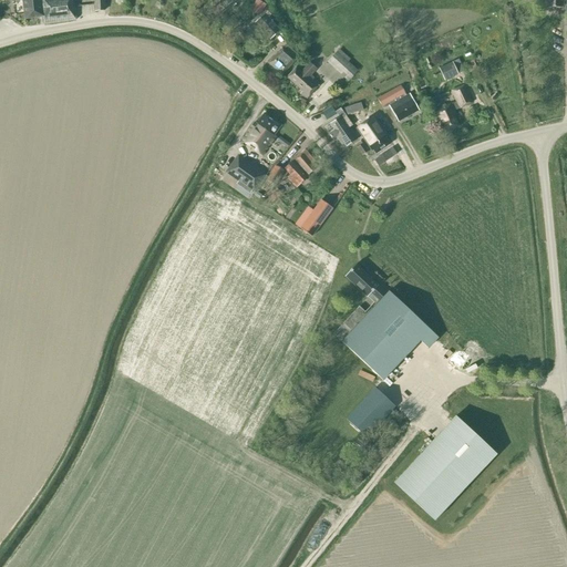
[(44,17),(45,24),(75,20),(72,0),(22,0),(26,19),(44,17)]
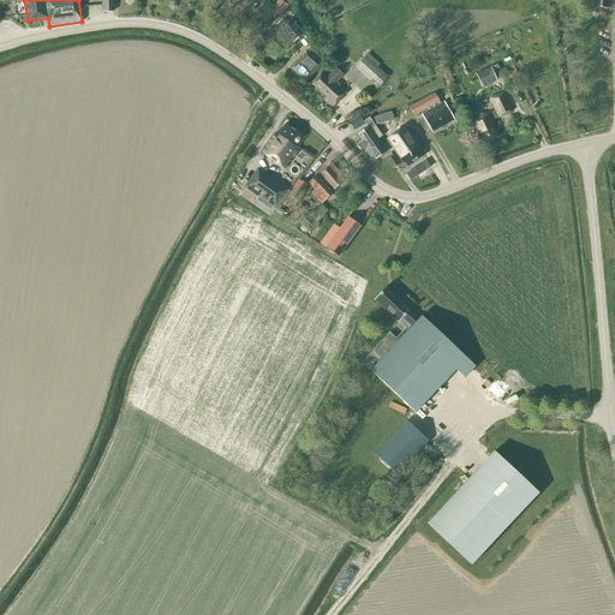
[(101,0),(102,12),(114,12),(113,0),(101,0)]
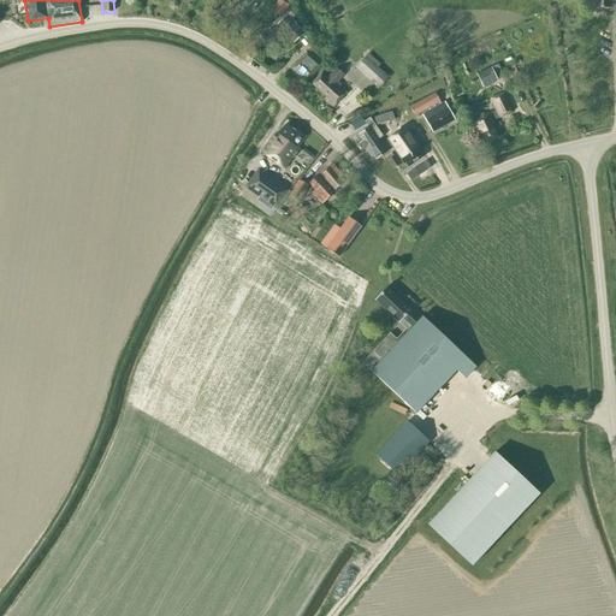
[(282,17),(289,5),(282,1),(274,13),(282,17)]
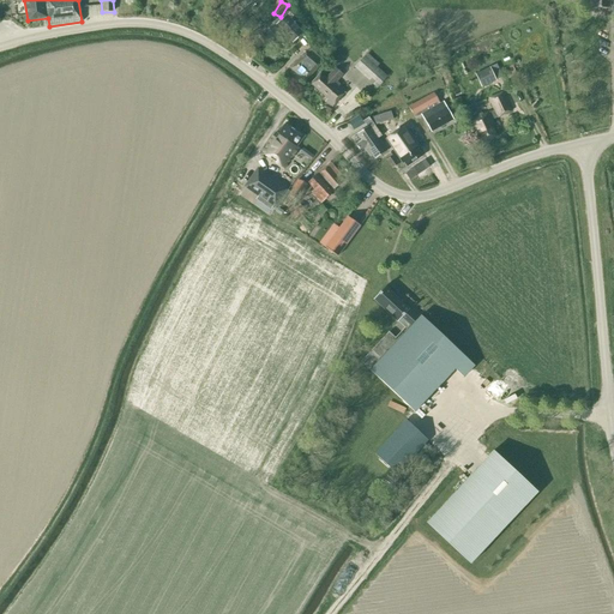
[(275,25),(293,44),(305,34),(287,14),(275,25)]
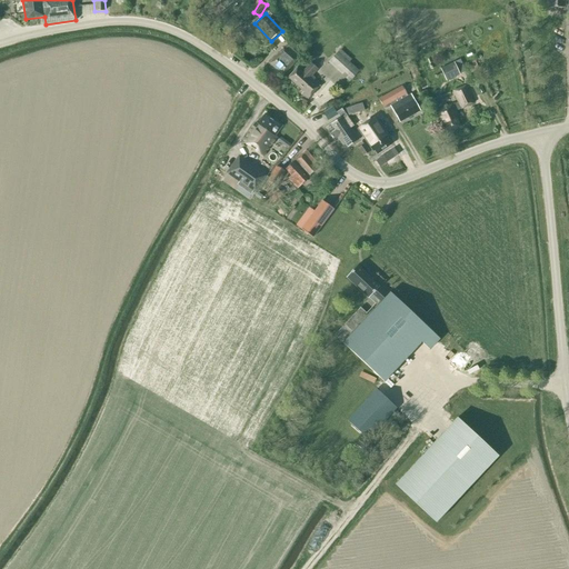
[(299,57),(288,47),(279,56),(278,55),(270,63),(282,76),(291,66),(299,57)]
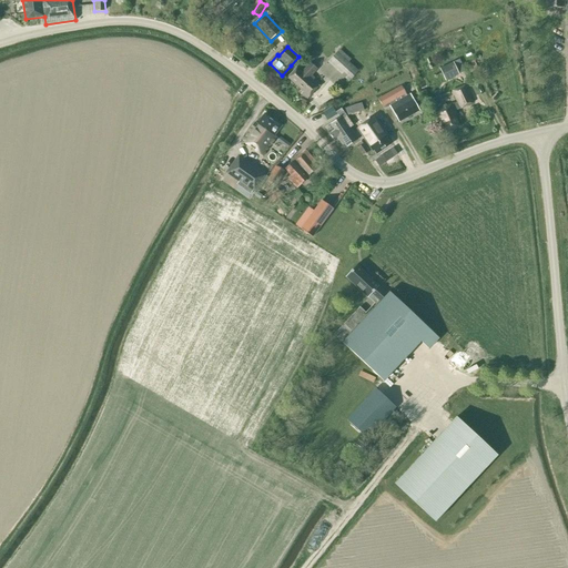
[(327,63),(348,82),(358,71),(348,62),(351,60),(340,49),(327,63)]
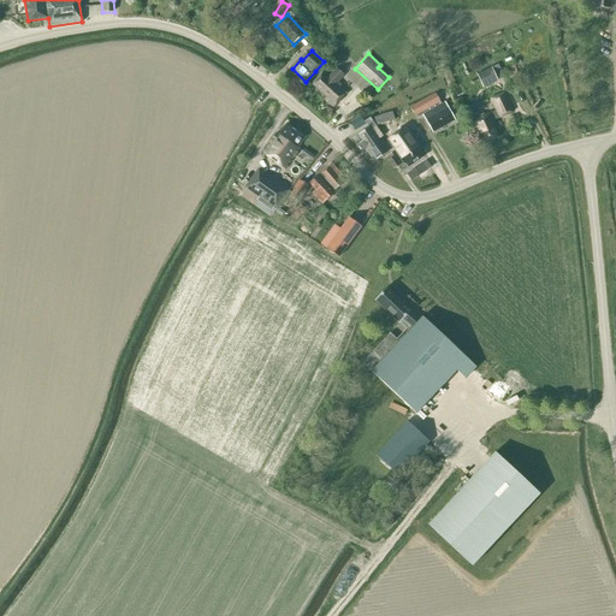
[(477,75),(484,89),(503,80),(501,72),(495,75),(491,67),(477,75)]
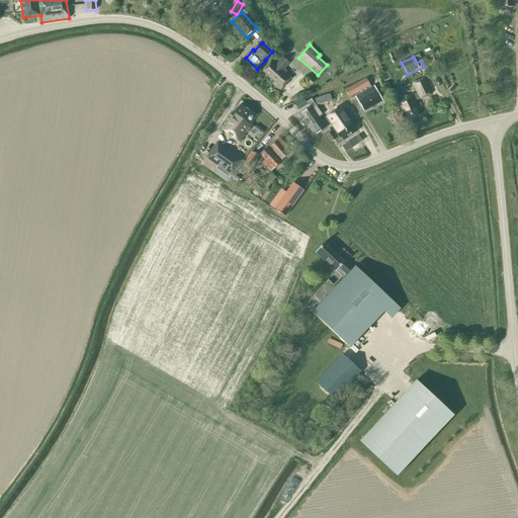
[(283,58),(277,64),(275,66),(271,62),(262,71),(276,84),(274,86),(279,90),(291,76),(284,70),(289,64),(283,58)]
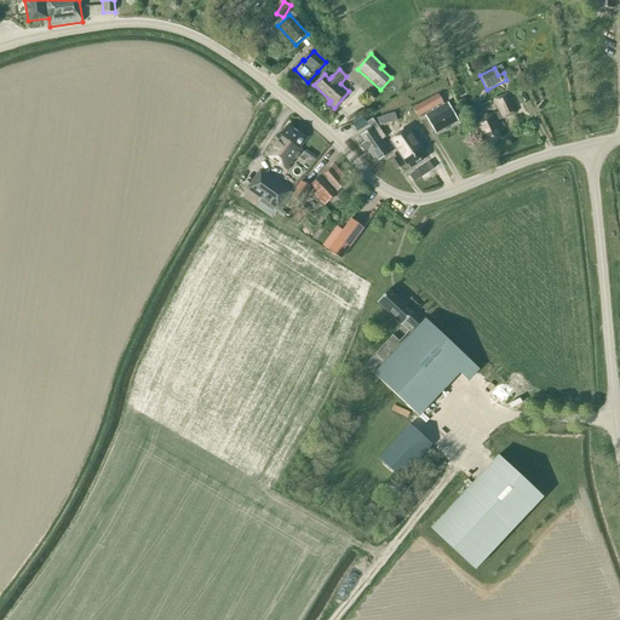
[(481,137),(482,136),(487,145),(501,138),(497,125),(499,124),(497,120),(501,119),(503,119),(517,113),(509,93),(493,99),(499,113),(474,122),(481,137)]
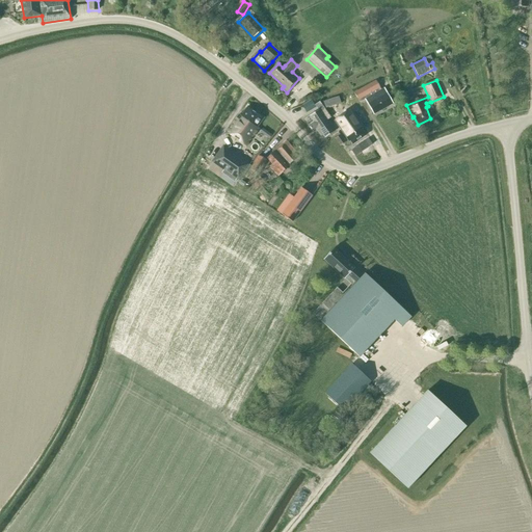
[(384,88),(381,90),(376,81),(354,92),(360,103),(365,100),(373,114),(393,103),(384,88)]
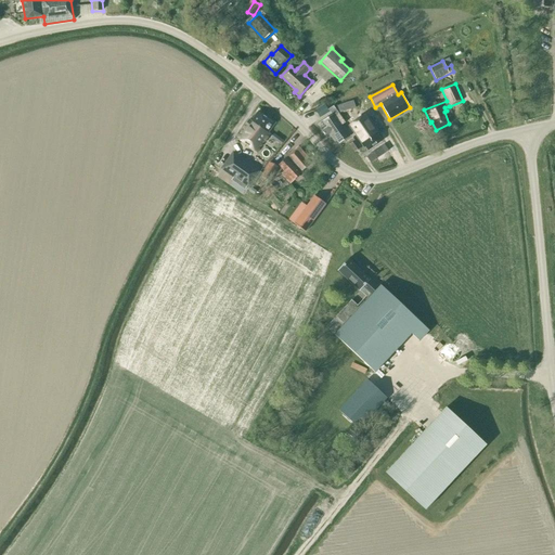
[(336,106),(338,114),(356,108),(353,101),(336,106)]
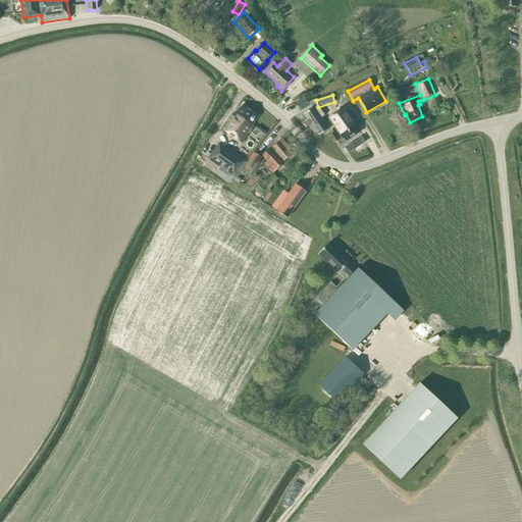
[(296,104),(301,111),(310,106),(305,98),(296,104)]
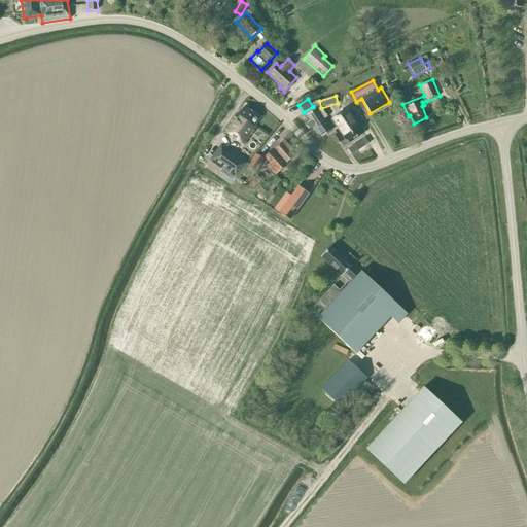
[(318,135),(320,134),(322,136),(332,129),(325,117),(327,116),(321,108),(317,102),(312,105),(315,109),(307,115),(311,120),(306,125),(309,130),(313,127),(318,135)]
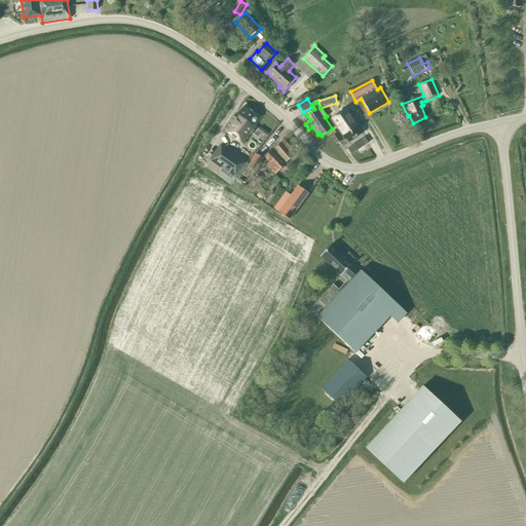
[(245,144),(256,127),(254,125),(260,117),(245,106),(238,114),(236,113),(224,129),(245,144)]
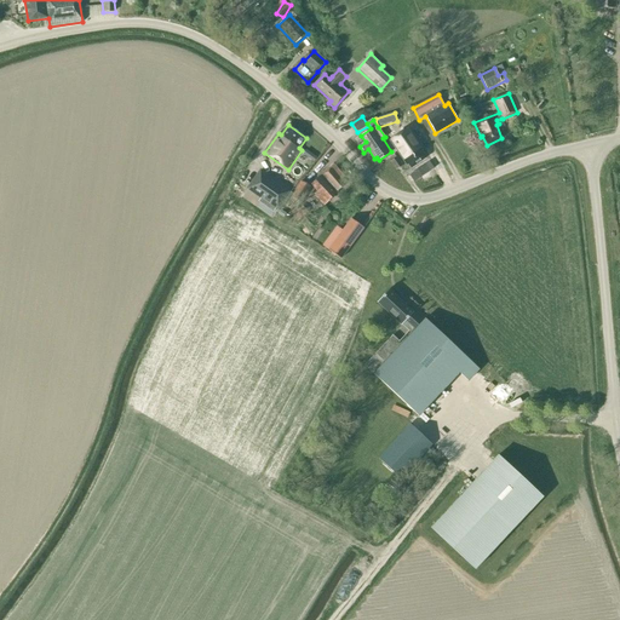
[(390,141),(402,158),(403,158),(411,168),(426,158),(420,149),(422,148),(409,128),(390,141)]
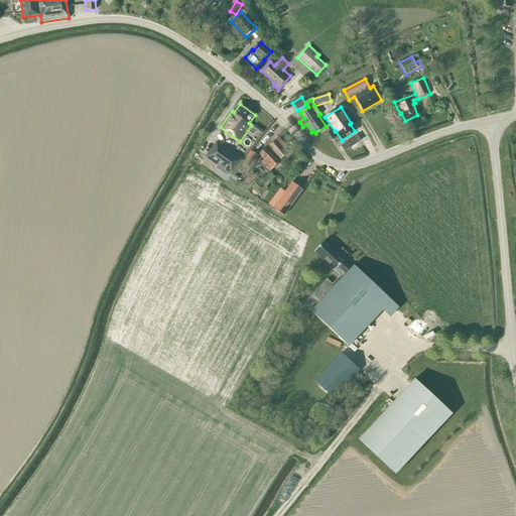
[(328,128),(324,132),(324,133),(330,141),(335,138),(328,128)]
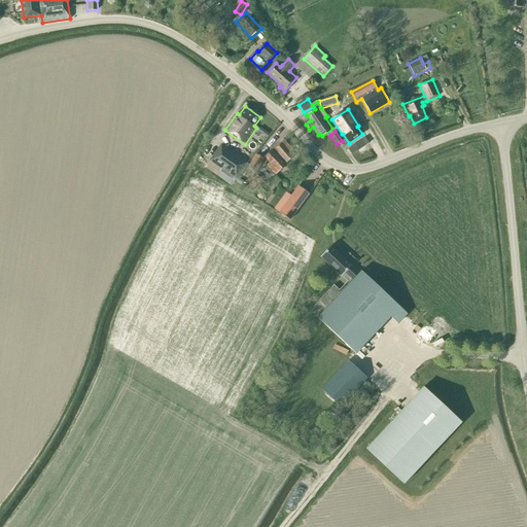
[(283,140),(265,156),(270,163),(268,166),(275,174),(285,165),(284,165),(294,156),(290,151),(292,150),(283,140)]
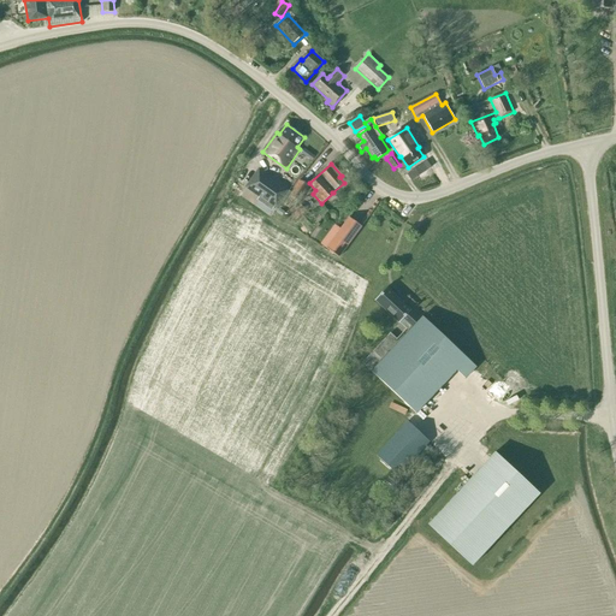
[(260,167),(244,189),(273,209),(289,188),(260,167)]
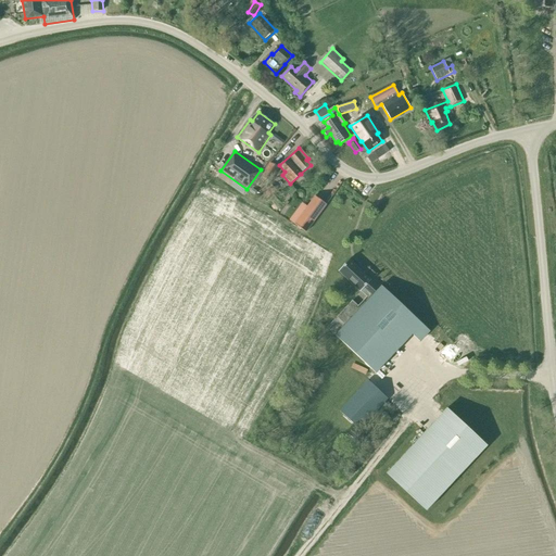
[(268,180),(272,181),(278,167),(269,163),(262,177),(263,177),(262,180),(267,184),(268,180)]
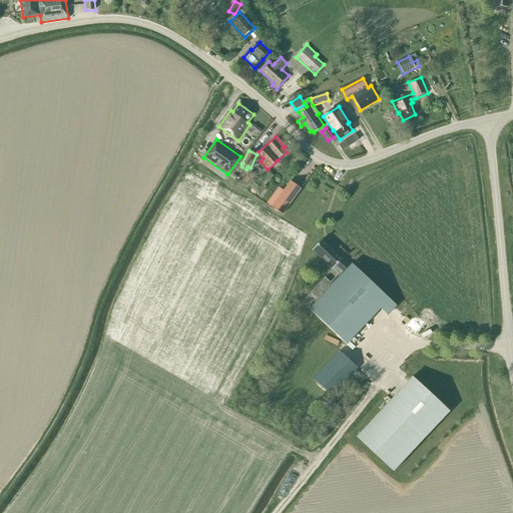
[(254,175),(250,170),(240,178),(245,184),(254,175)]
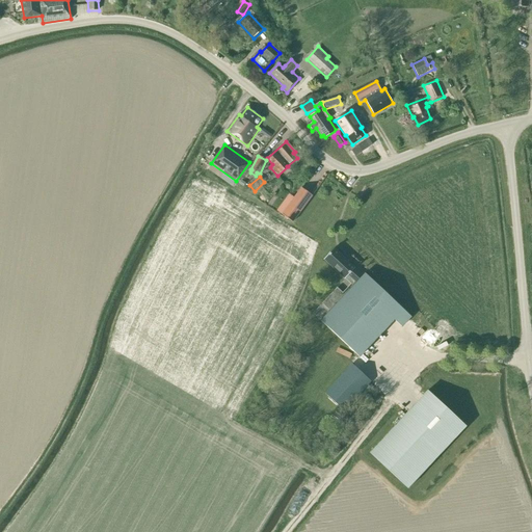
[(301,187),(282,214),(292,221),(312,195),(301,187)]
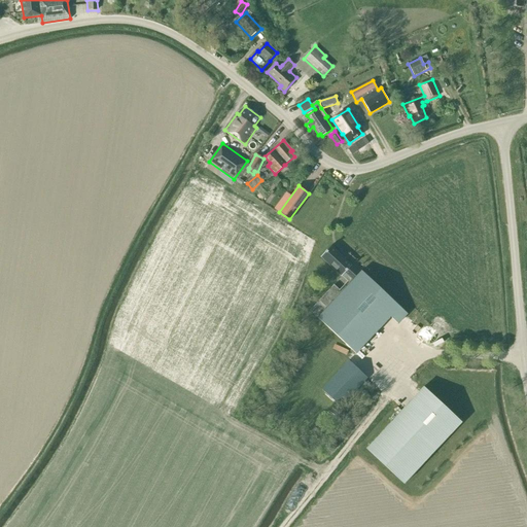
[(339,290),(332,285),(318,301),(326,308),(318,317),(357,353),(379,329),(378,328),(386,319),(387,320),(390,316),(398,323),(408,313),(361,271),(359,273),(351,266),(330,246),(320,257),(341,276),(347,281),(339,290)]
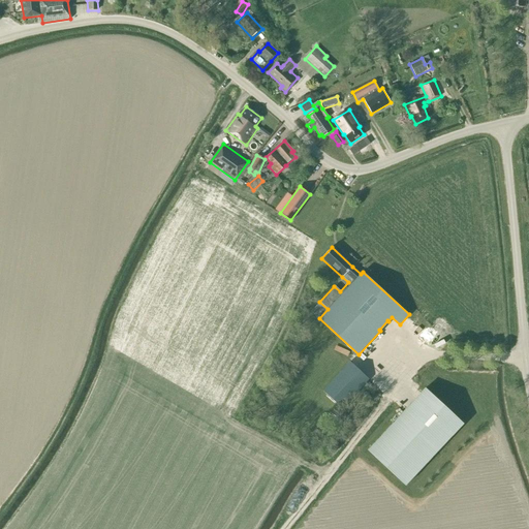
[(323,392),(342,408),(369,379),(350,362),(323,392)]
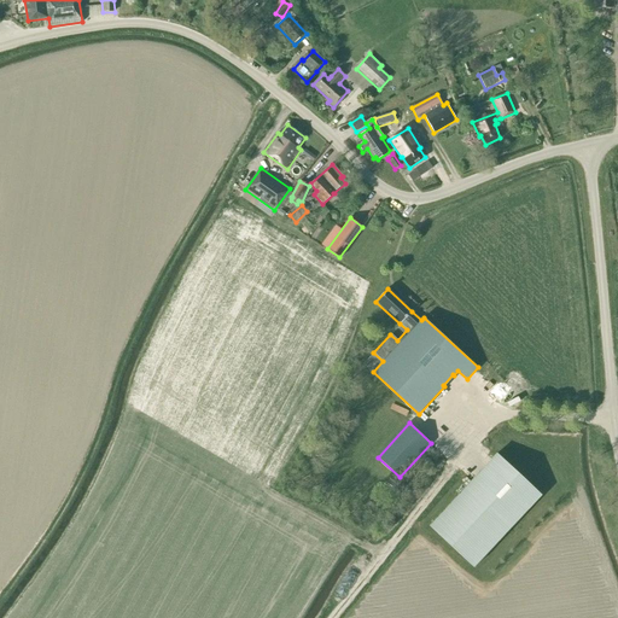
[(496,454),(431,525),(474,566),(541,495),(496,454)]
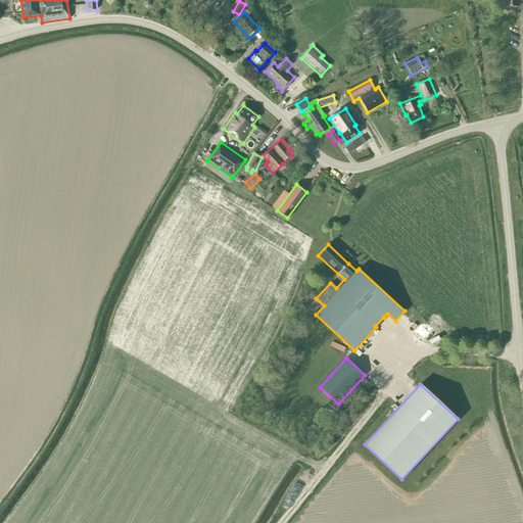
All buildings are outlined.
